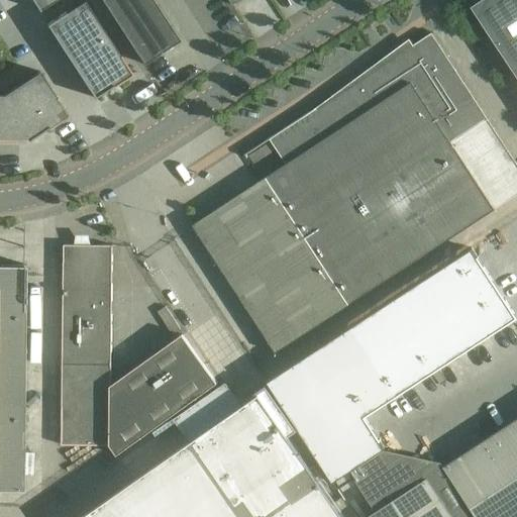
[(30,0),(38,11),(55,0),(30,0)]
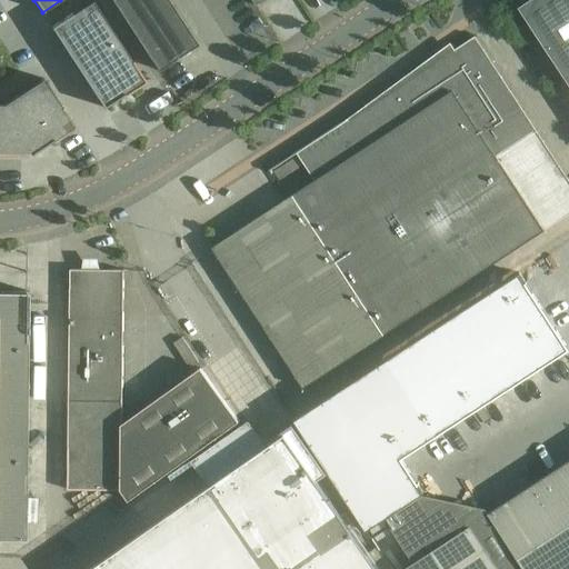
[(110,0),(157,70),(196,45),(167,0),(110,0)]
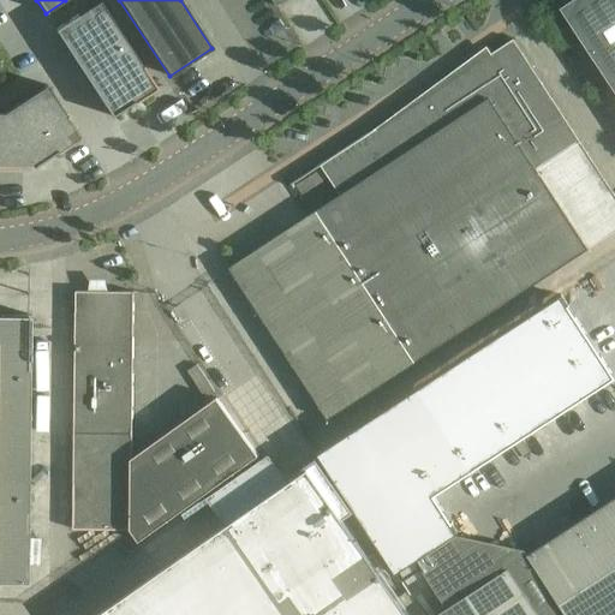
[(614,0),(575,0),(561,10),(614,90),(614,0)]
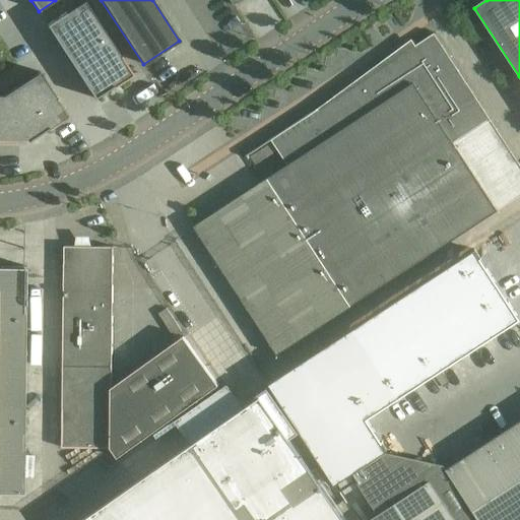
[(46,25),(94,99),(113,86),(114,88),(133,75),(83,1),(46,25)]
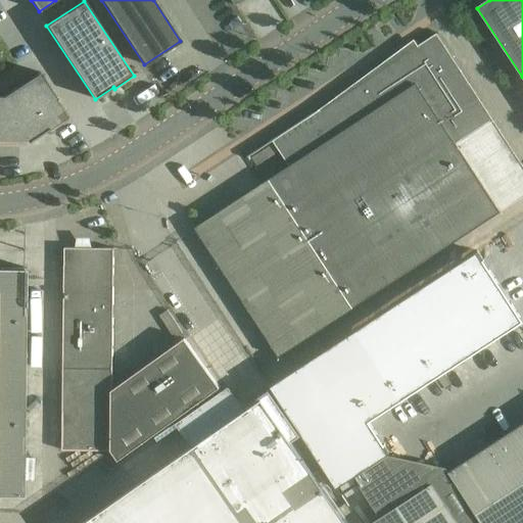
[(273,141),(289,165),(195,227),(279,357),(522,197),(522,165),(437,34),(273,141)]
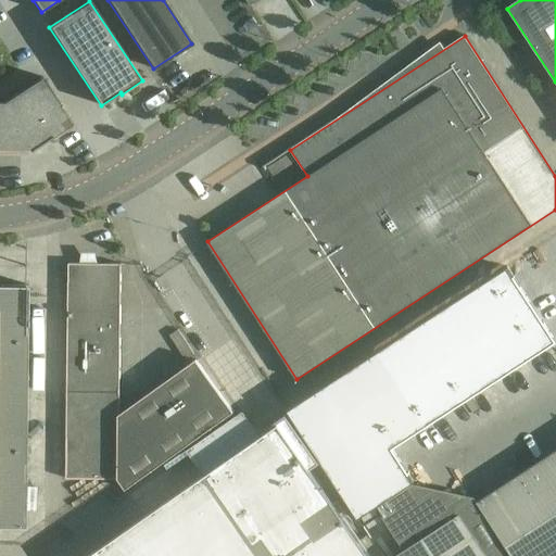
[(2,102),(33,150),(52,137),(53,138),(74,125),(60,104),(41,77),(2,102)]
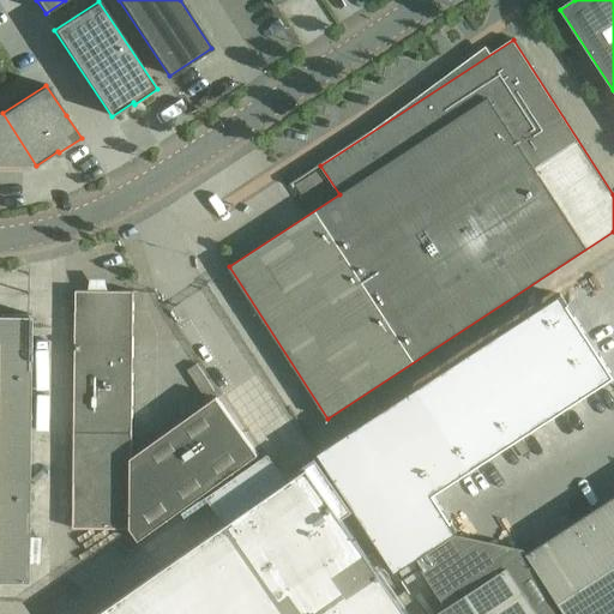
[(0,113),(0,166),(34,167),(36,166),(2,113),(0,113)]
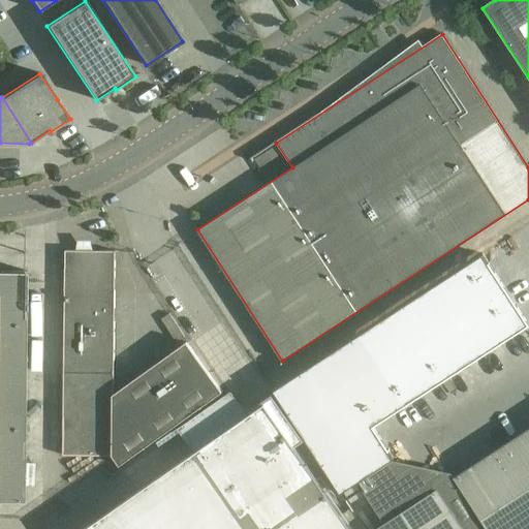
[(66,251),(64,372),(63,455),(113,456),(120,465),(222,392),(187,342),(114,395),(116,251),(66,251)]
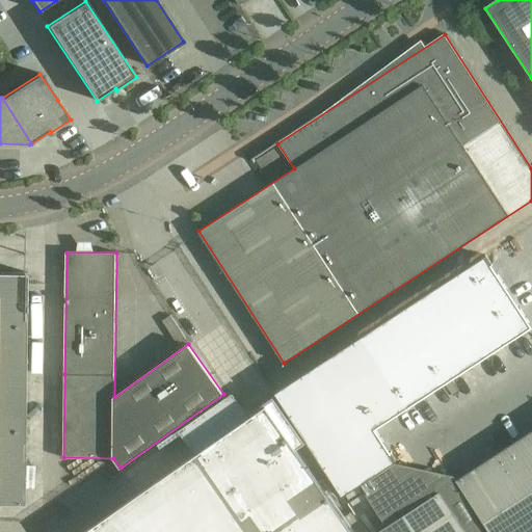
[(360,486),(362,488),(397,466),(395,463),(373,430),(531,326),(531,322),(499,272),(324,387),(304,400),(360,486)]
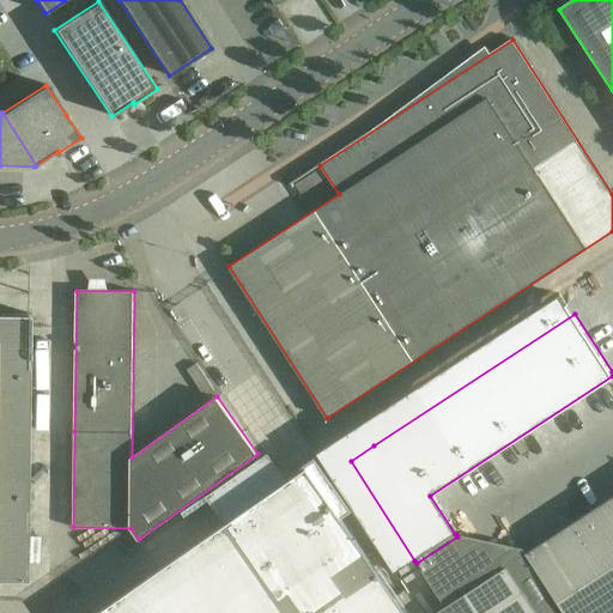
[(0,581),(26,581),(29,315),(0,315),(0,581)]
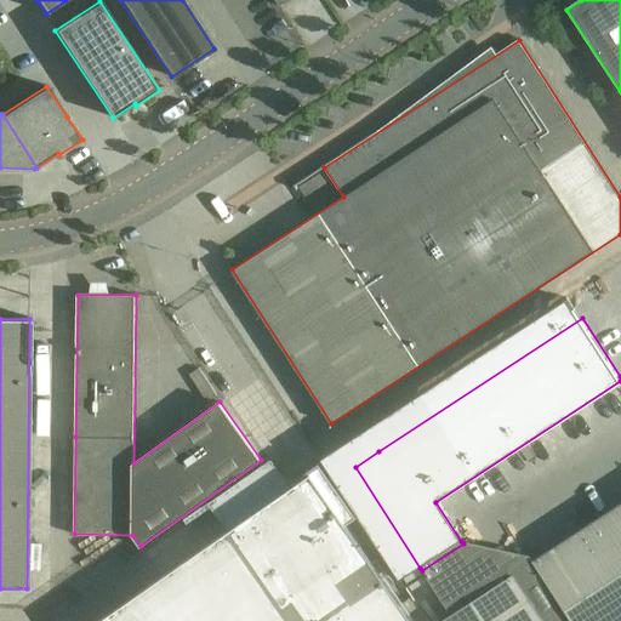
[(412,620),(346,524),(354,518),(318,466),(290,485),(227,530),(96,620),(412,620)]
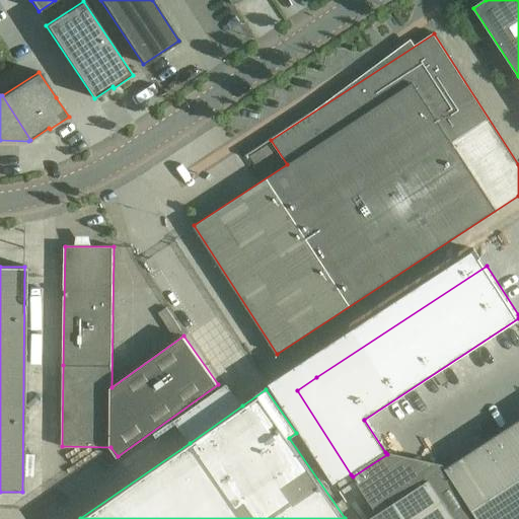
[(518,518),(518,421),(366,518),(518,518)]
